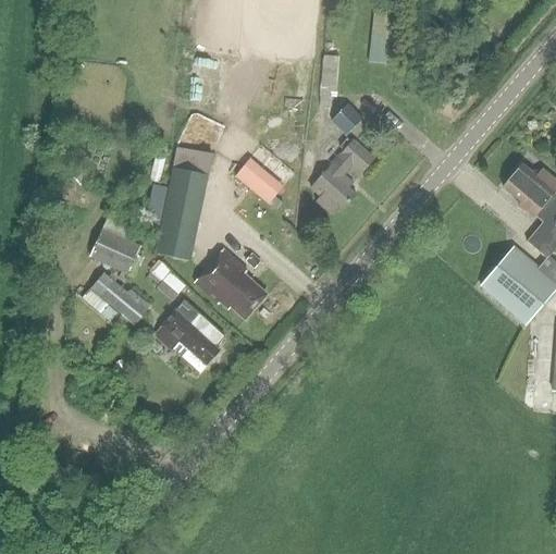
[(392,62),(394,35),(396,19),(373,16),(369,60),(392,62)]
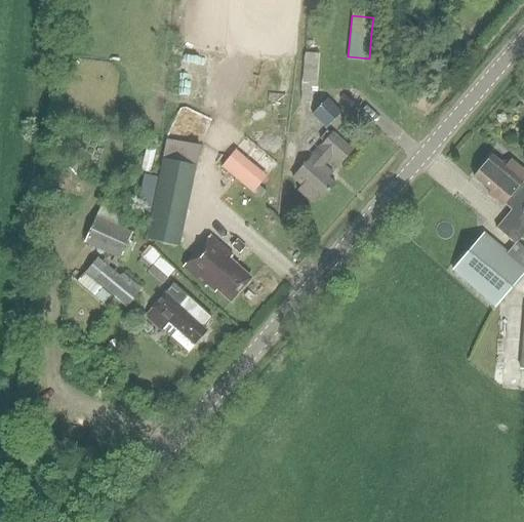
[(319,50),(305,49),(301,95),(312,96),(313,84),(317,84),(319,50)]
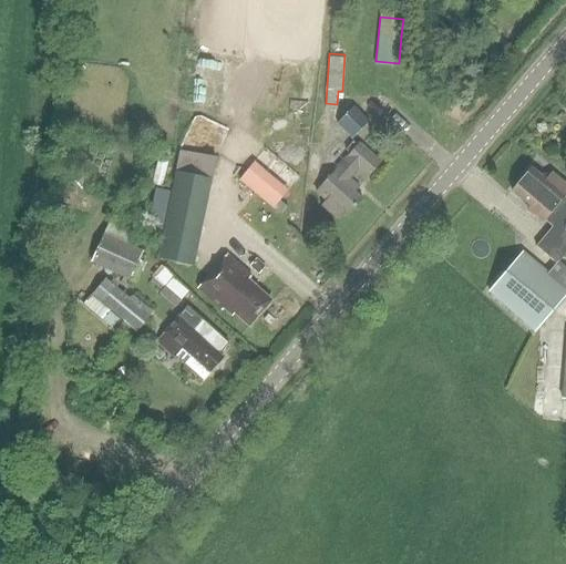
[(354,103),(337,121),(352,135),(370,118),(354,103)]
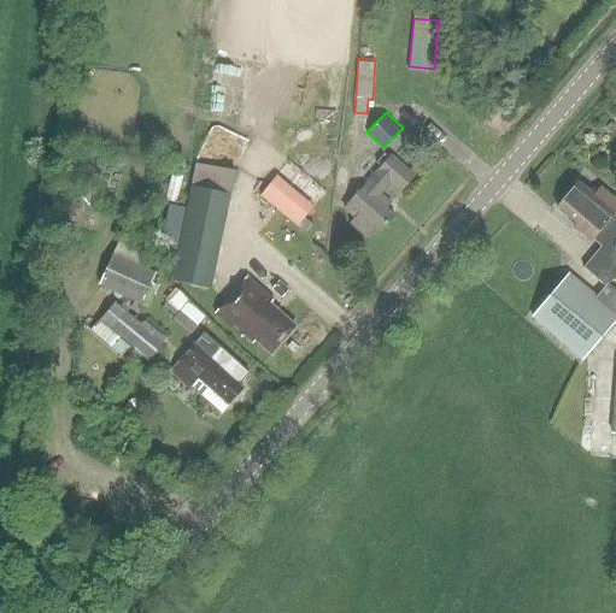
[(402,189),(415,174),(392,153),(389,155),(385,152),(377,159),(382,164),(367,181),(368,181),(345,206),(355,214),(350,220),(367,235),(374,227),(380,231),(393,213),(385,206),(391,200),(381,192),(391,180),(402,189)]
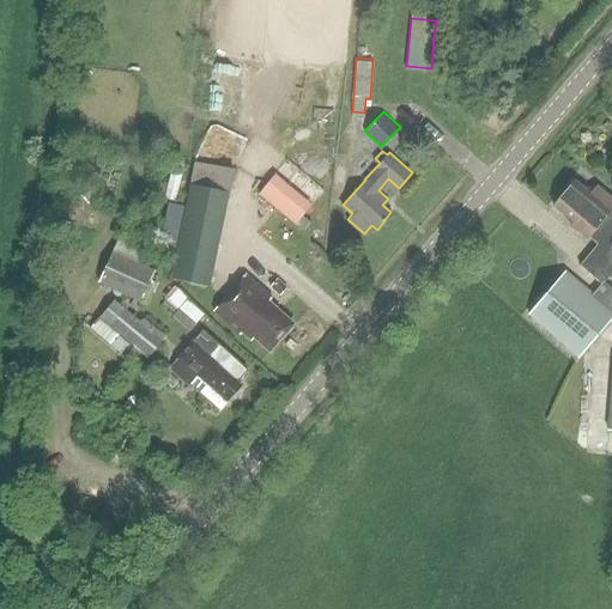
[(294,220),(311,200),(273,168),(256,188),(294,220)]
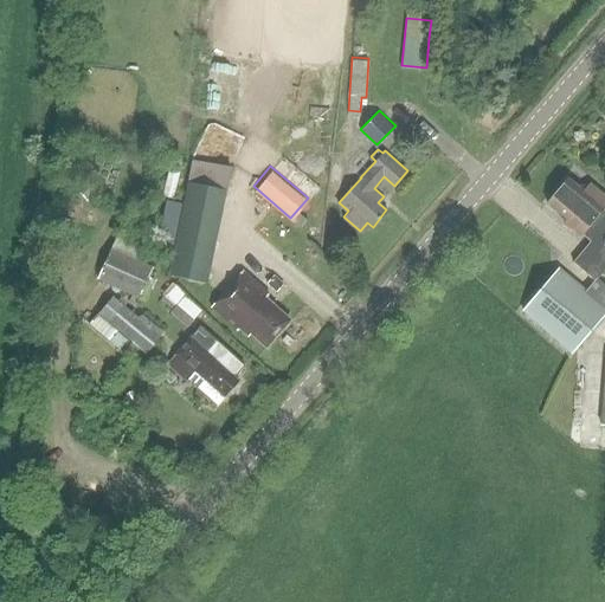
[(604,194),(590,181),(583,188),(568,176),(547,201),(568,220),(567,224),(578,232),(580,230),(591,239),(572,260),(594,278),(604,265),(604,208),(603,207),(604,204),(604,194)]
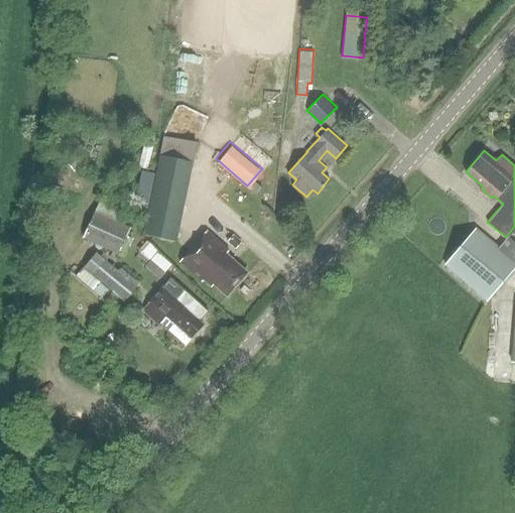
[(83,236),(125,255),(130,245),(124,242),(131,226),(122,222),(128,208),(101,196),(83,236)]
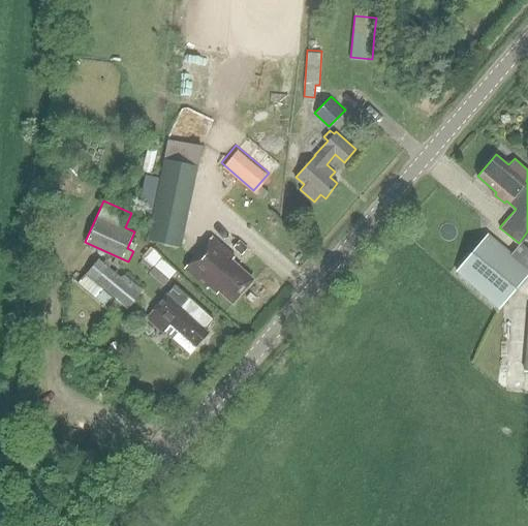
[(189,209),(155,202),(147,242),(181,249),(189,209)]
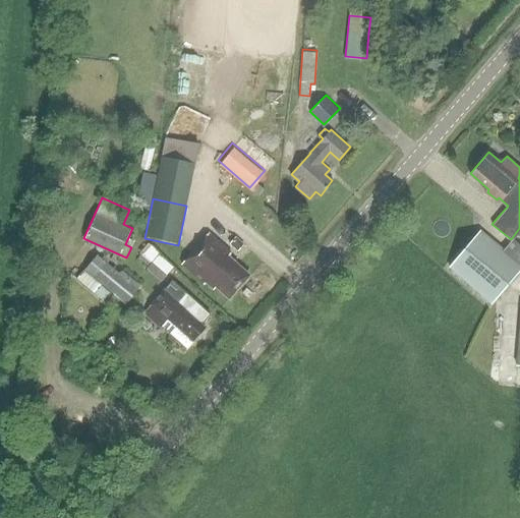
[(519,261),(481,227),(448,266),(490,302),(519,268),(519,261)]
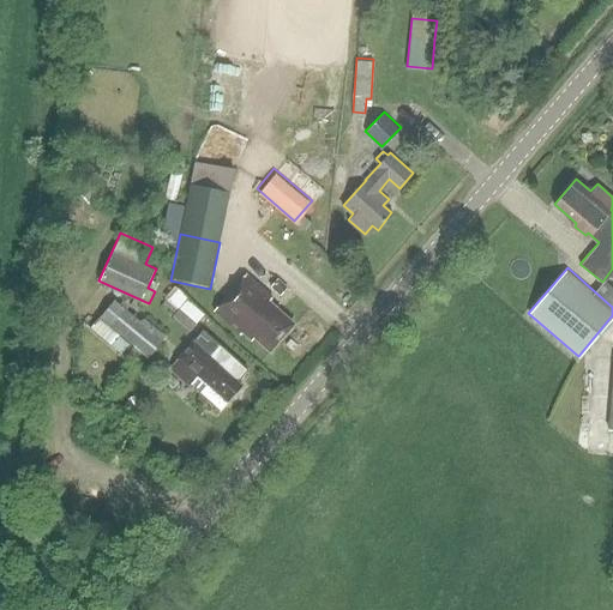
[(269,349),(293,321),(269,300),(272,296),(246,273),(212,309),(240,331),(242,328),(253,338),(253,336),(269,349)]
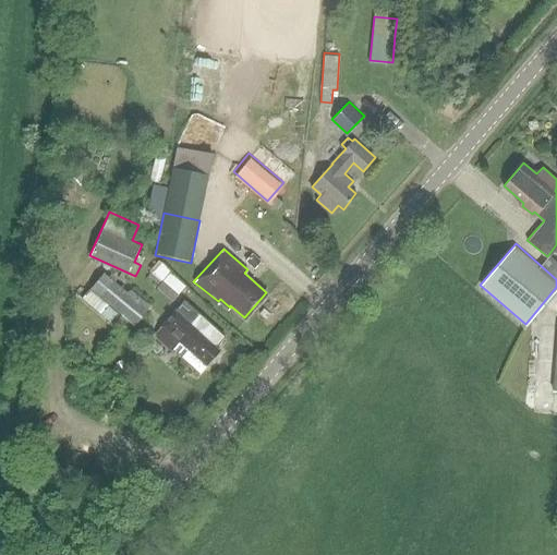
[(262,260),(253,251),(246,258),(255,267),(262,260)]
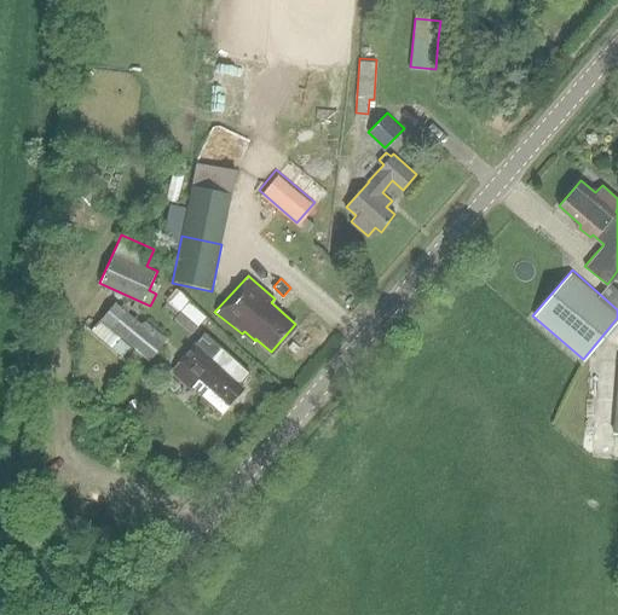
[(174,318),(191,332),(206,315),(175,288),(166,299),(166,303),(178,313),(174,318)]
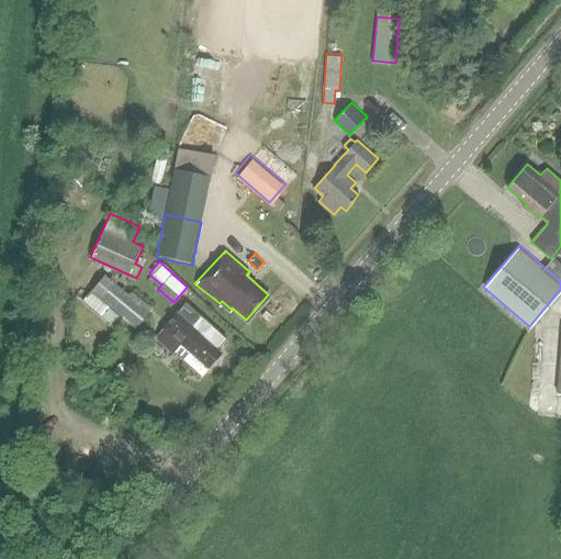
[(150,309),(104,272),(82,300),(114,325),(122,315),(136,326),(150,309)]
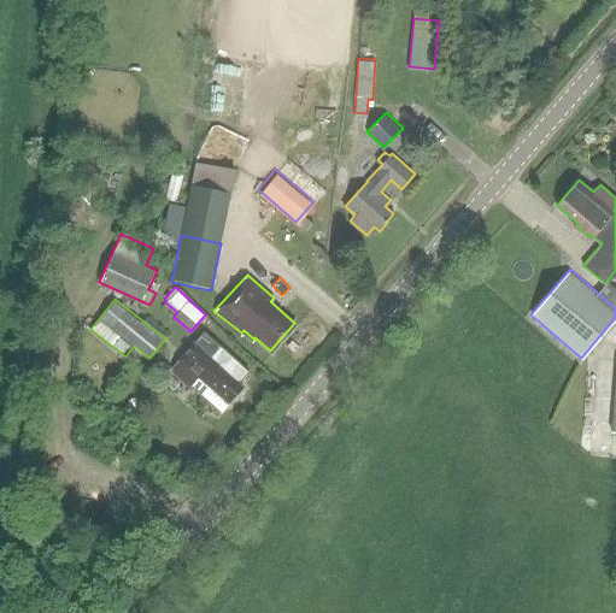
[(229,401),(245,384),(242,382),(240,381),(248,371),(222,347),(205,331),(199,339),(172,367),(188,383),(191,384),(198,377),(227,404),(229,401)]
